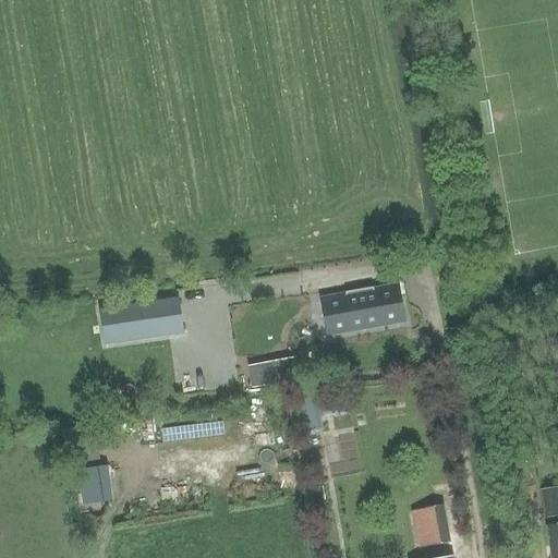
[(346,295),(322,300),(327,331),(377,322),(378,327),(404,323),(398,286),(374,290),(373,289),(346,293),(346,295)]
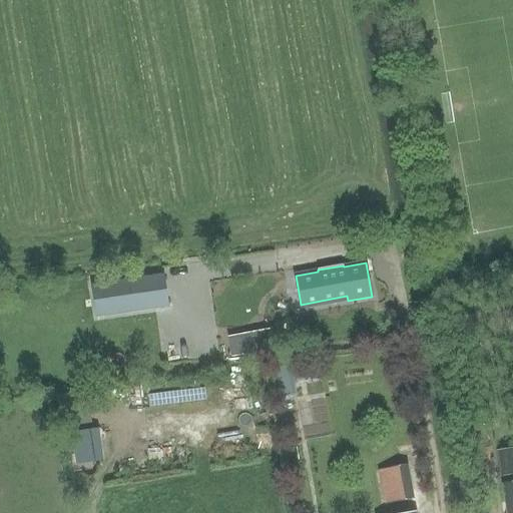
[(92,286),(97,318),(168,307),(164,275),(92,286)]
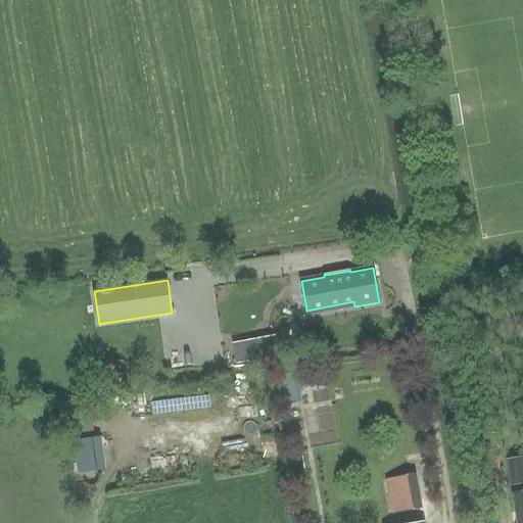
[(299,331),(249,330),(248,351),(299,352),(299,331)]
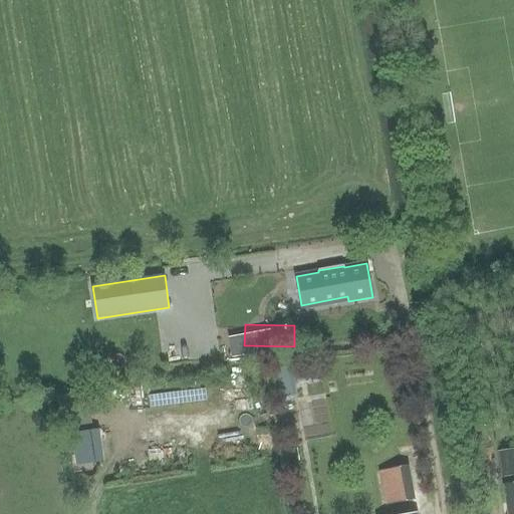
[(324,358),(282,365),(287,398),(301,396),(307,435),(336,430),(324,358)]
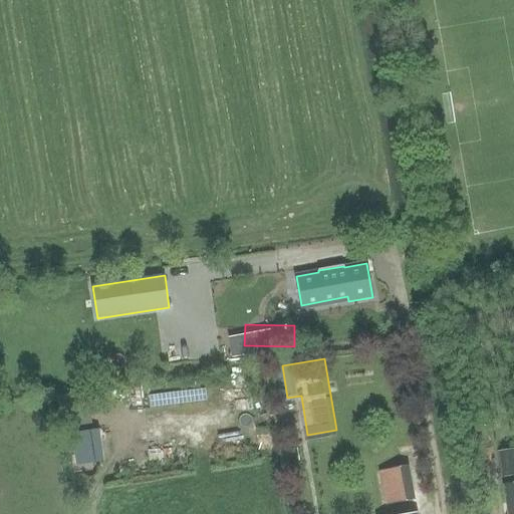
[(76,466),(101,462),(96,431),(71,435),(76,466)]
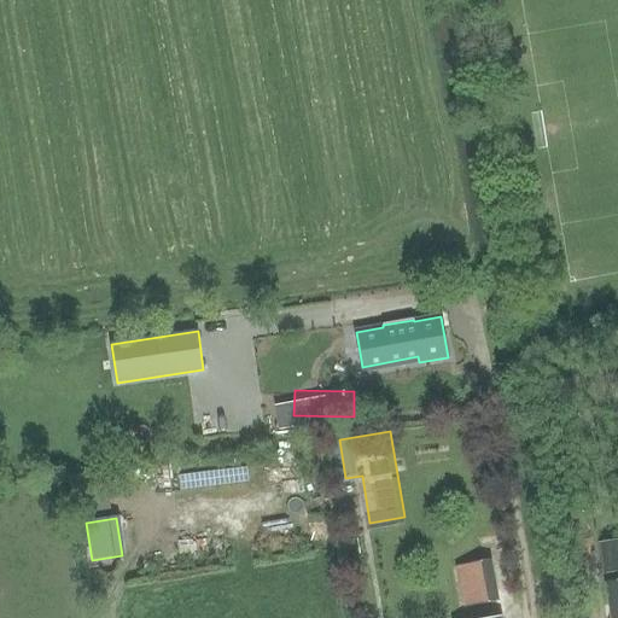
[(465,563),(470,606),(500,604),(496,559),(465,563)]
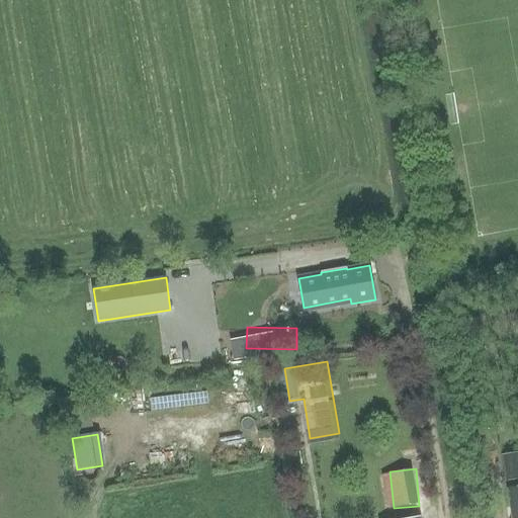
[(511,517),(517,517),(517,486),(507,488),(511,517)]
